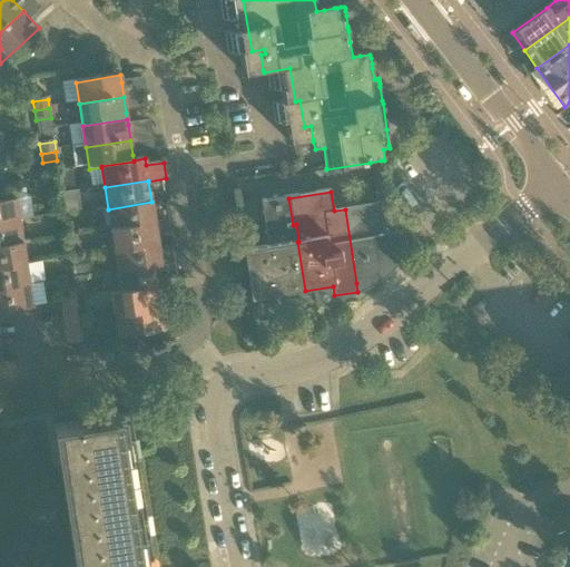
[(262,203),(268,246),(263,247),(257,212),(241,214),(253,299),(271,296),(271,301),(279,300),(279,295),(305,291),(297,242),(298,242),(296,224),(293,225),(288,198),(262,203)]
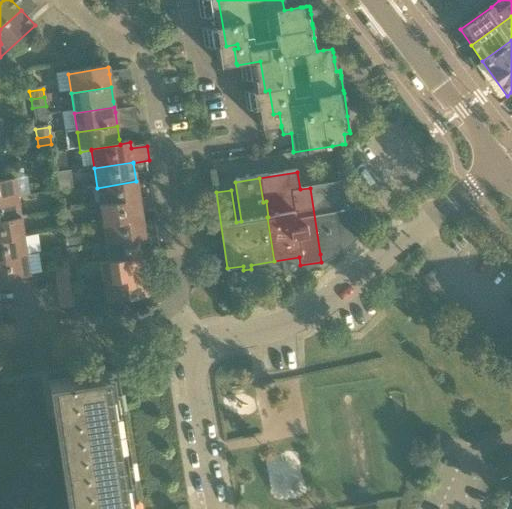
[(0,201),(18,199),(15,179),(0,181),(0,201)]
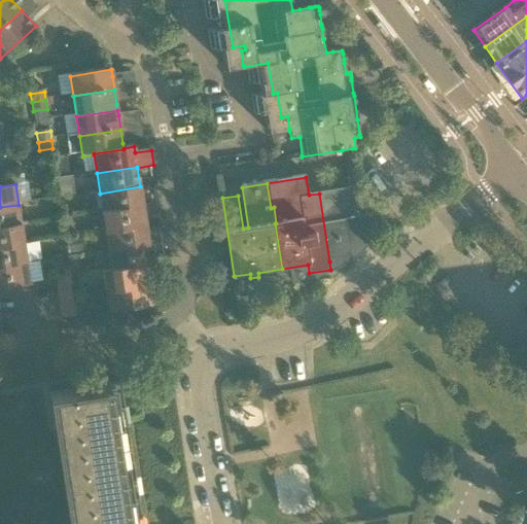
[(100,194),(103,212),(143,206),(140,186),(100,194)]
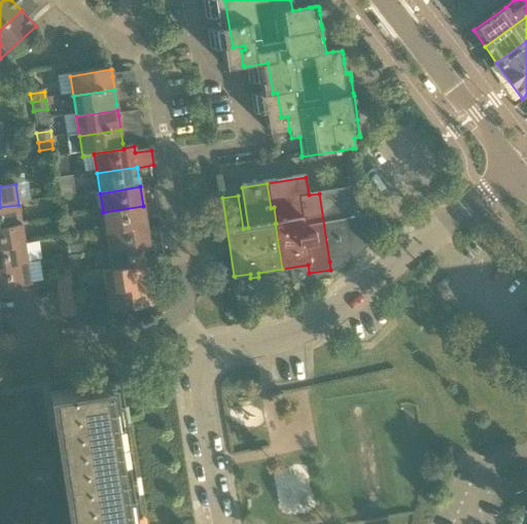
[(357,219),(352,188),(351,188),(319,194),(329,262),(351,257),(362,250),(372,242),(375,237),(376,230),(373,223),(367,220),(361,219),(357,219)]
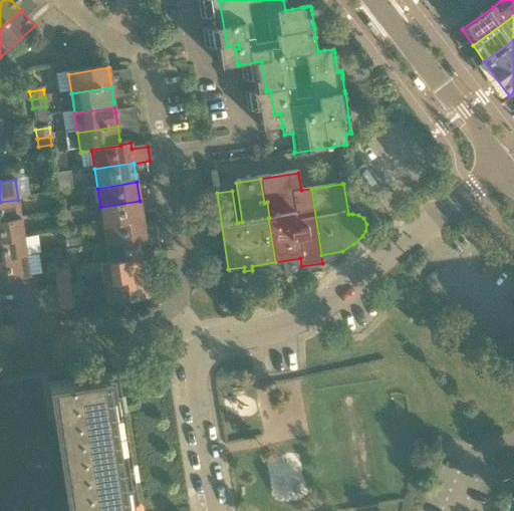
[(0,222),(21,219),(18,200),(0,202),(0,222)]
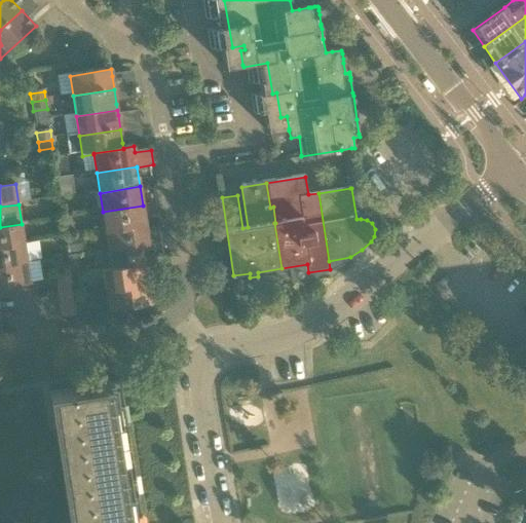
[(143,206),(103,212),(106,232),(146,225),(143,206)]
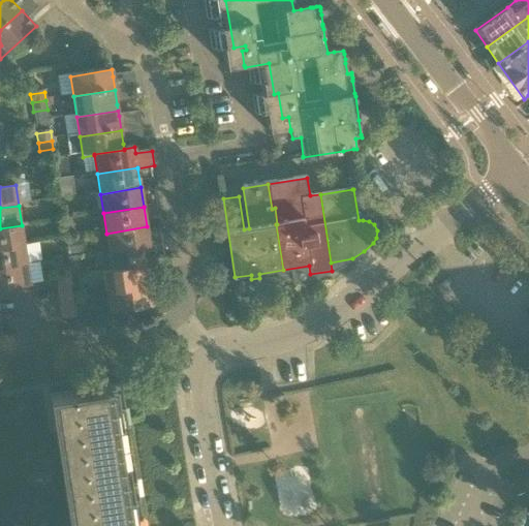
[(0,249),(25,246),(22,225),(0,228),(0,249)]
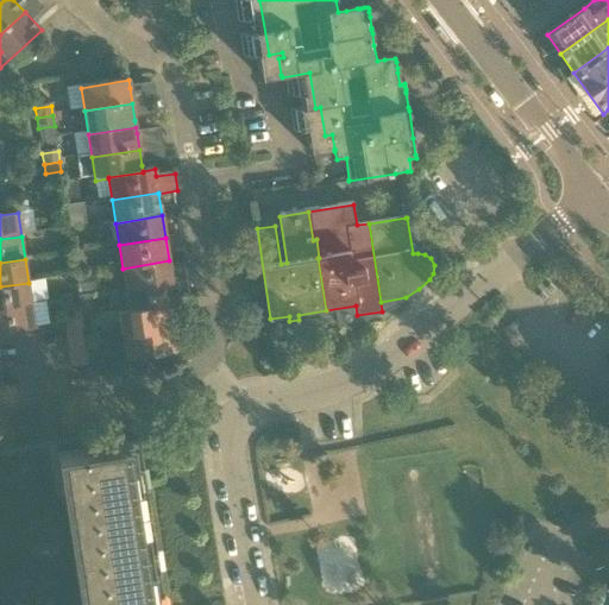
[(169,260),(123,269),(125,291),(175,283),(173,283),(169,260)]
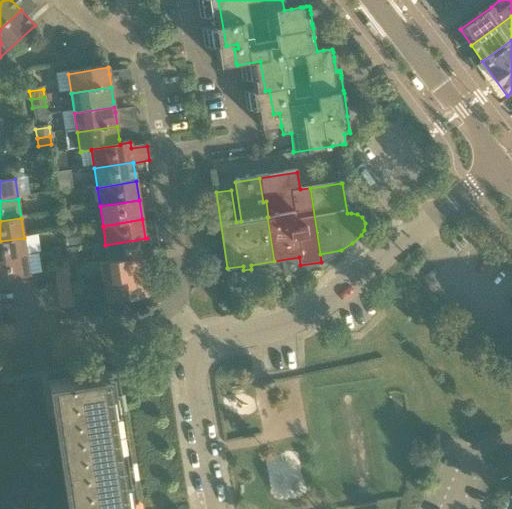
[(80,232),(64,234),(66,249),(83,246),(80,232)]
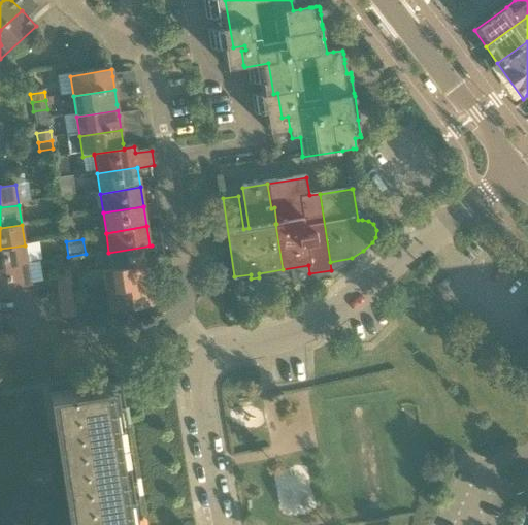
[(0,269),(28,265),(25,245),(0,249),(0,269)]
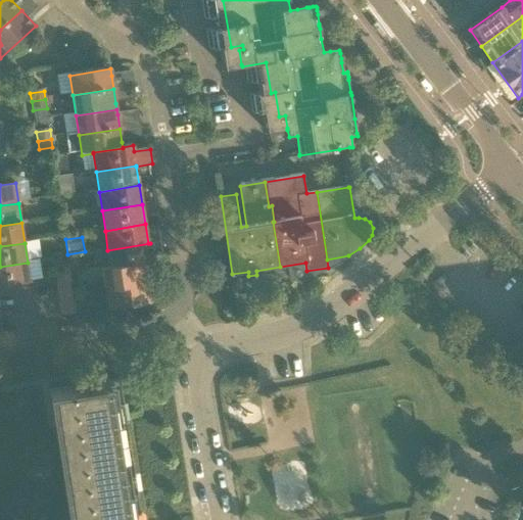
[(150,243),(107,250),(110,269),(110,270),(144,264),(144,265),(153,264),(150,243)]
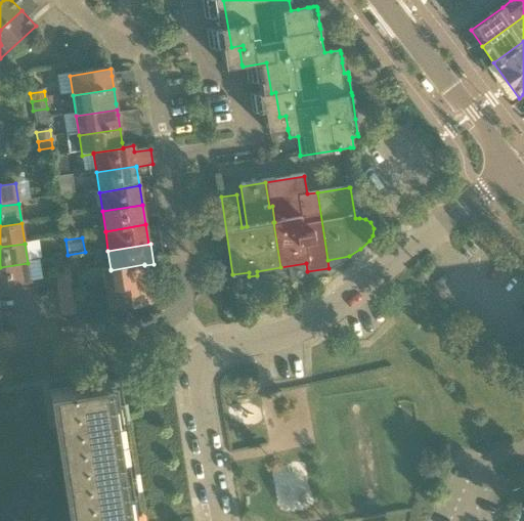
[(0,288),(31,284),(31,283),(28,263),(0,267),(0,288)]
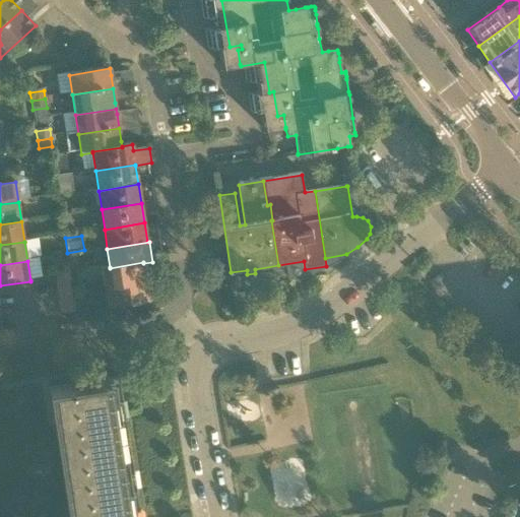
[(103,268),(103,269),(106,289),(147,283),(143,263),(143,262),(110,268),(110,267),(103,268)]
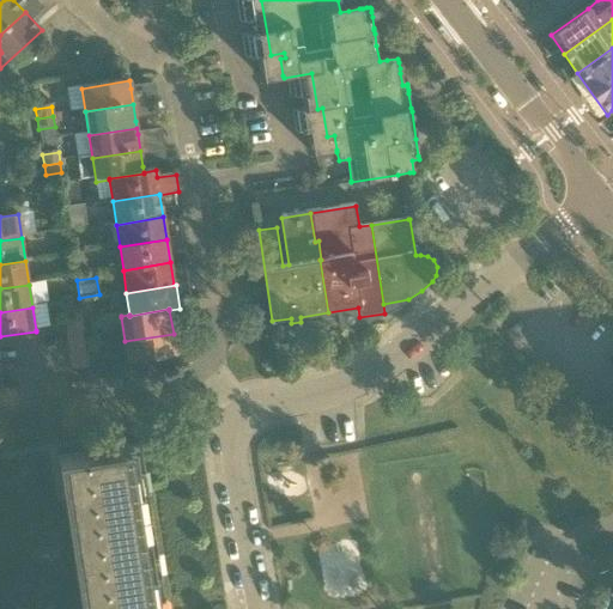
[(85,347),(83,333),(82,323),(66,326),(67,335),(70,349),(85,347)]
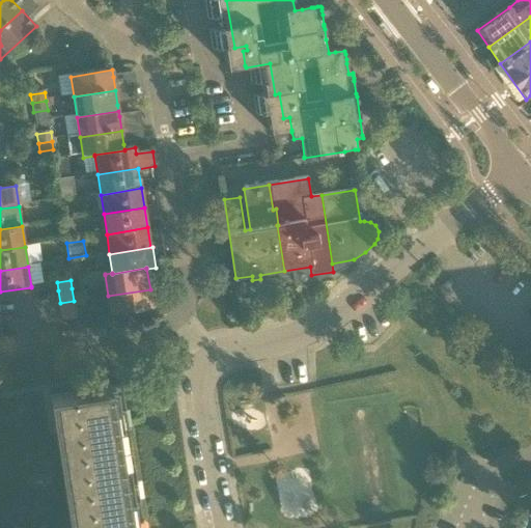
[(154,309),(150,295),(150,289),(108,296),(111,315),(154,309)]
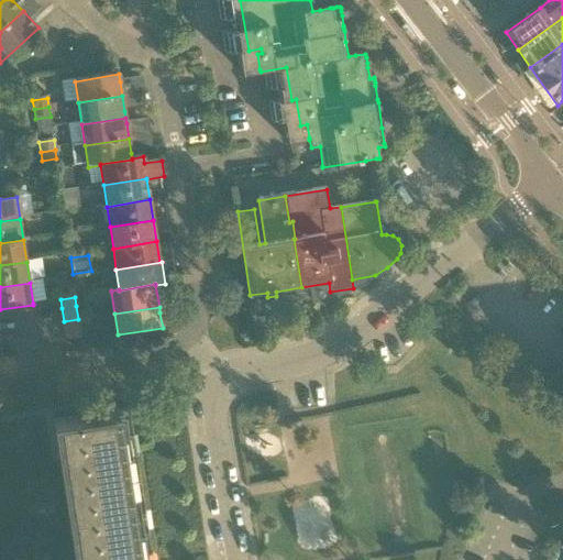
[(81,339),(80,330),(78,319),(64,321),(67,342),(81,339)]
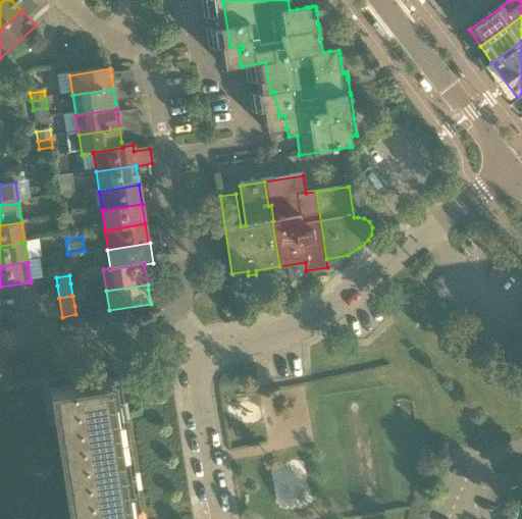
[(134,518),(112,380),(48,391),(68,518),(134,518)]
